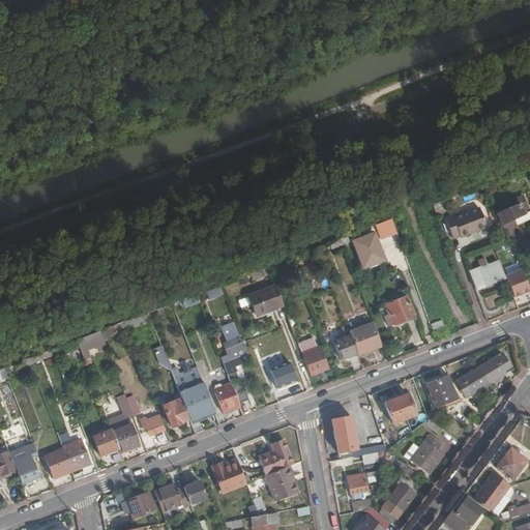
[(529,175),(527,169),(509,175),(510,179),(516,176),(518,180),(529,175)]
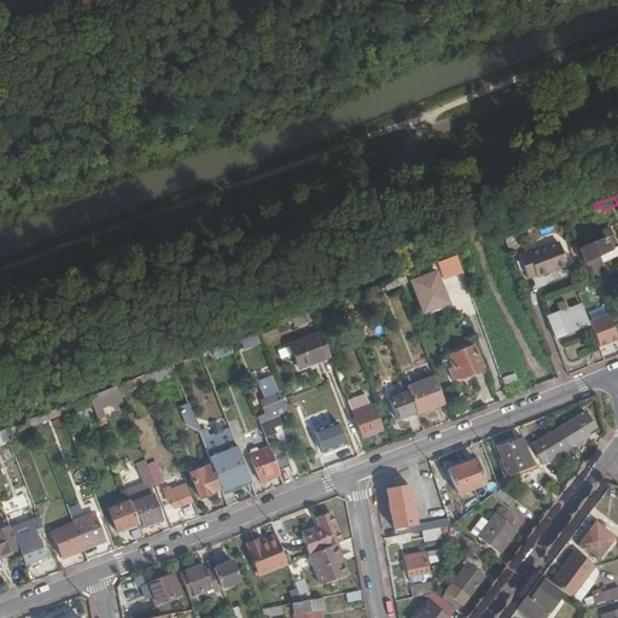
[(617,267),(606,239),(579,250),(592,279),(617,268),(617,267)]
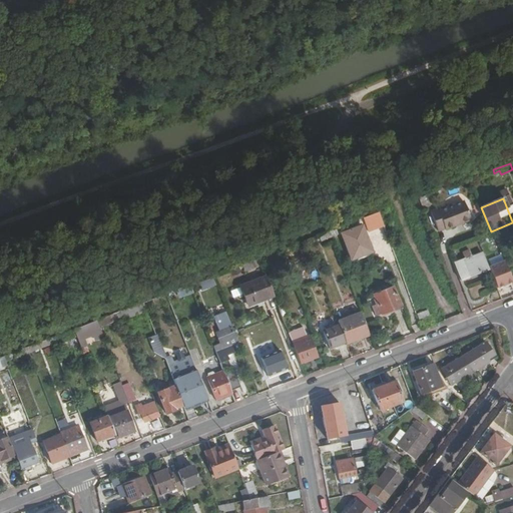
[(445,232),(472,221),(463,201),(438,211),(437,209),(430,211),(438,232),(444,230),(445,232)]
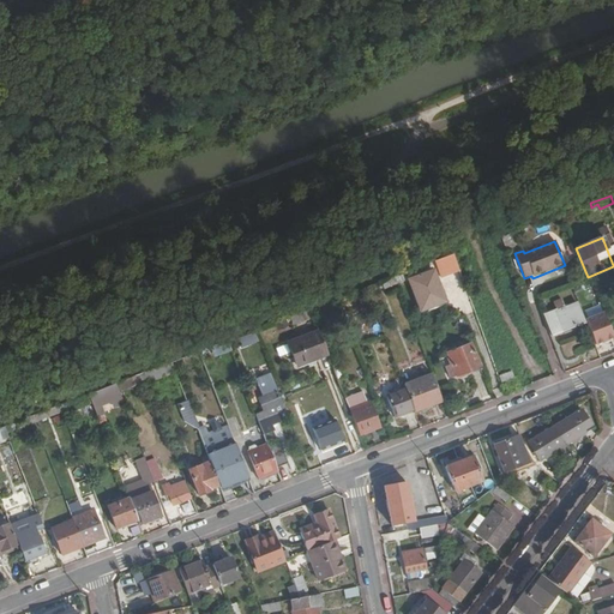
[(446,268),(456,264),(452,256),(443,259),(446,268)]
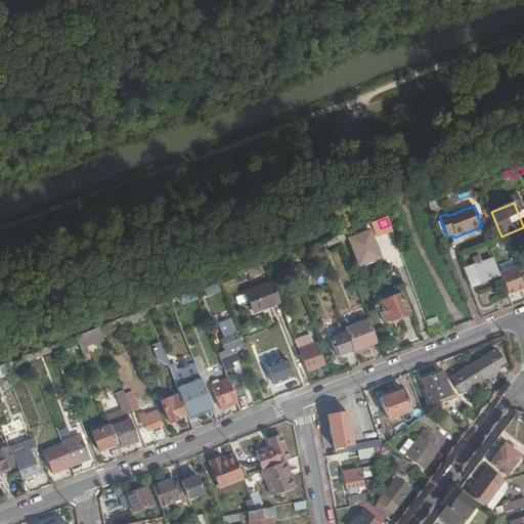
[(360,265),(381,257),(372,232),(351,239),(360,265)]
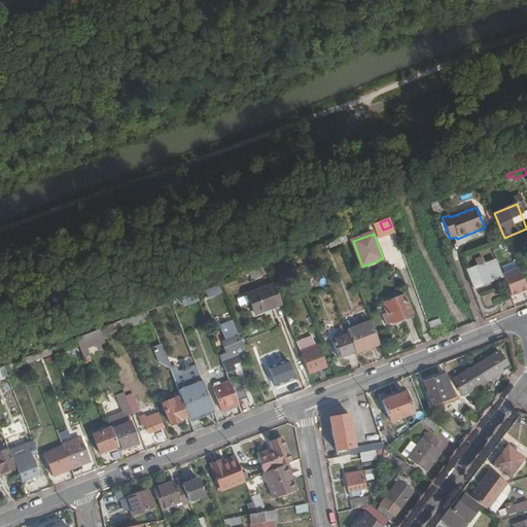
[(495,244),(497,251),(505,248),(502,241),(495,244)]
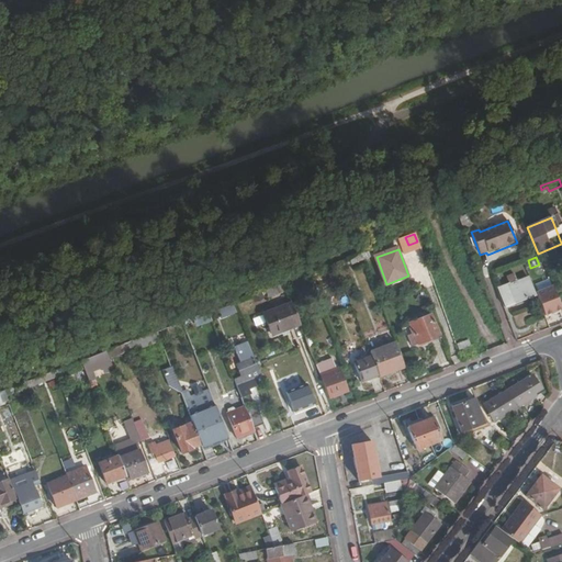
[(497,289),(504,306),(514,303),(535,295),(528,278),(517,281),(515,274),(506,278),(509,284),(497,289)]
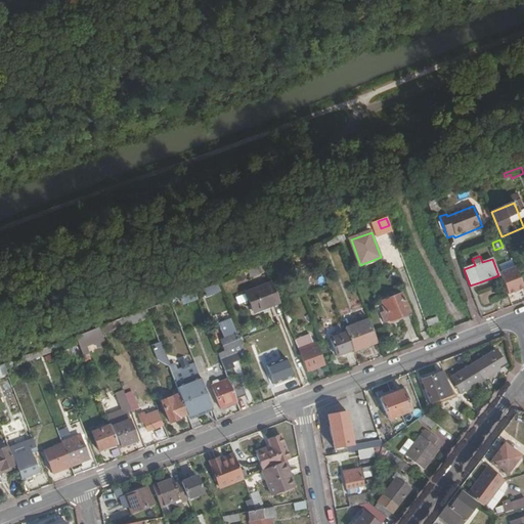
[(501,269),(513,266),(511,261),(499,264),(501,269)]
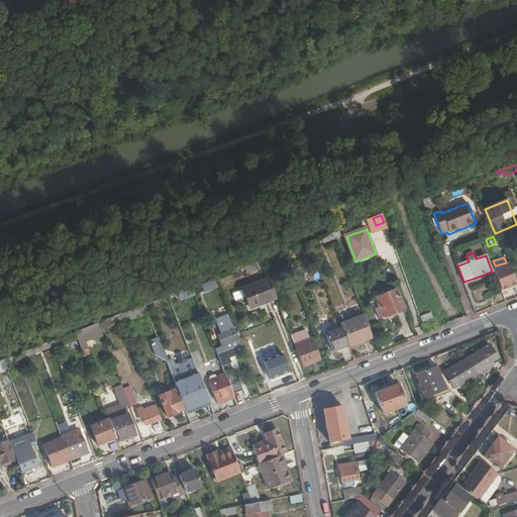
[(215,280),(200,285),(203,293),(217,288),(215,280)]
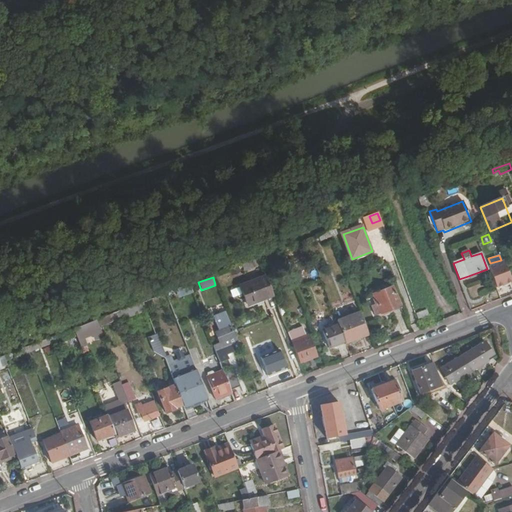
[(274,296),(267,277),(241,287),(249,306),(274,296)]
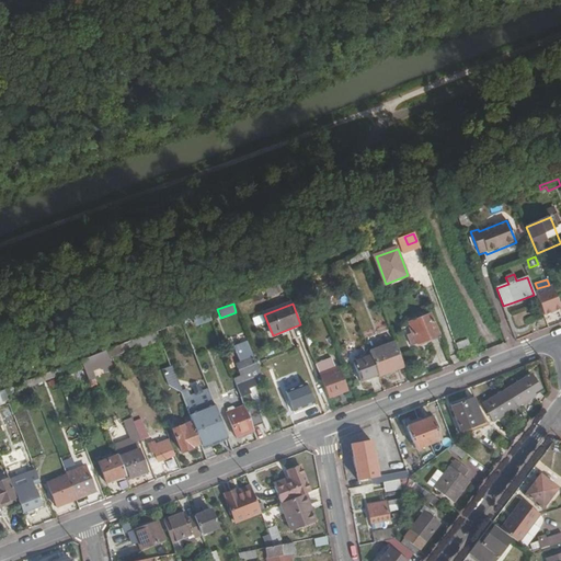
[(552,327),(560,322),(560,309),(559,306),(546,311),(552,327)]
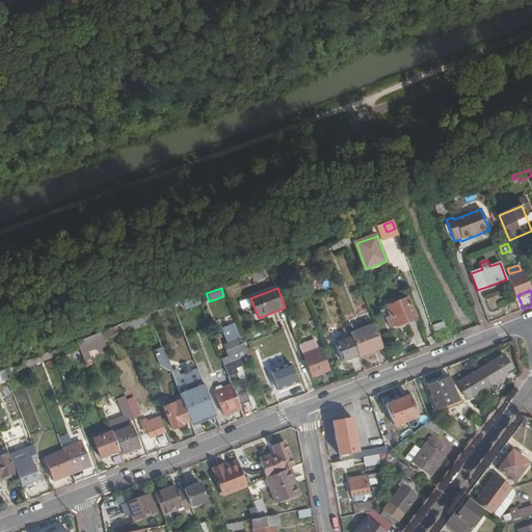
[(393,319),(395,325),(416,317),(407,295),(397,298),(398,301),(388,306),(393,319)]
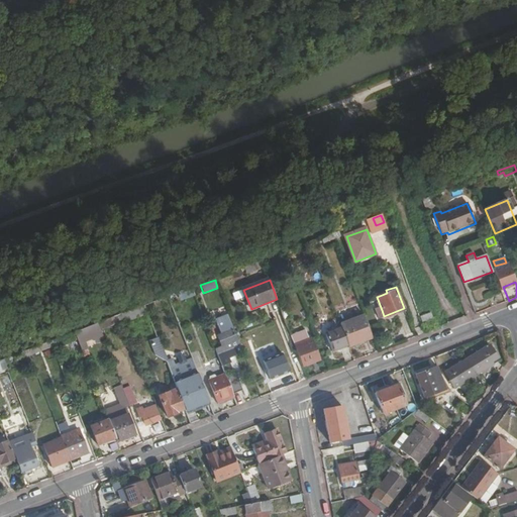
[(122,320),(120,314),(109,318),(111,325),(122,320)]
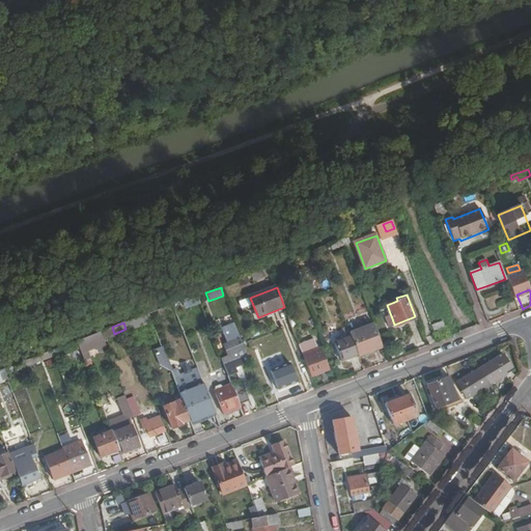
[(434,327),(436,331),(445,328),(443,323),(434,327)]
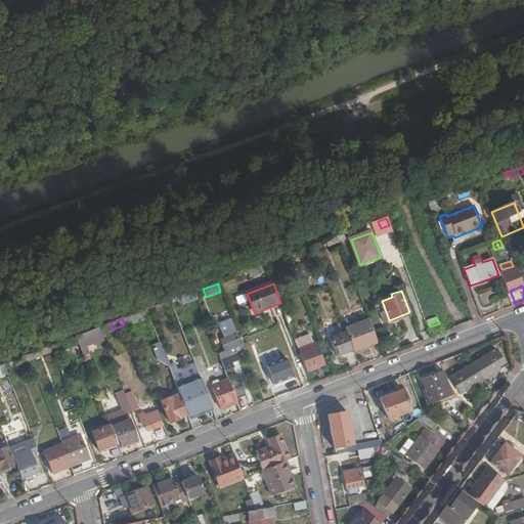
[(218,325),(222,335),(229,333),(228,331),(233,329),(230,320),(218,325)]
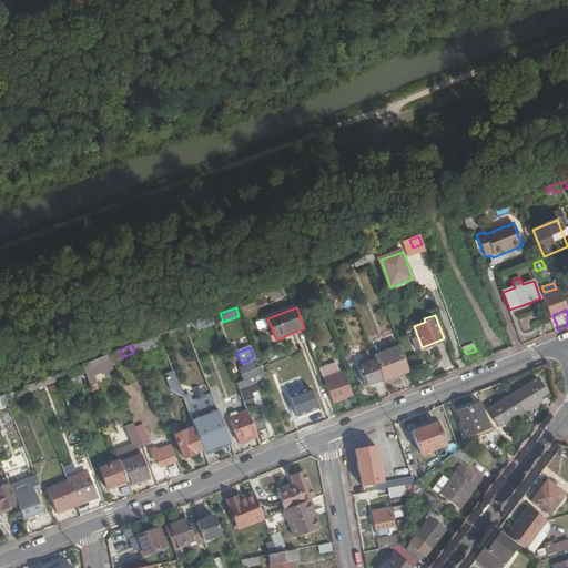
[(408,367),(399,347),(374,357),(376,361),(383,379),(384,382),(397,376),(396,373),(408,367)]
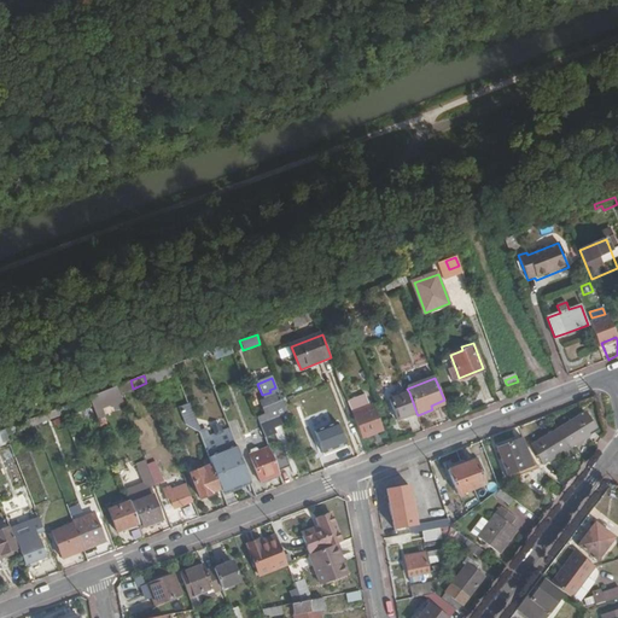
[(264,414),(257,418),(264,438),(275,435),(273,430),(291,423),(285,406),(283,407),(278,396),(279,396),(275,388),(269,390),(270,392),(262,395),(264,401),(261,402),(264,414)]
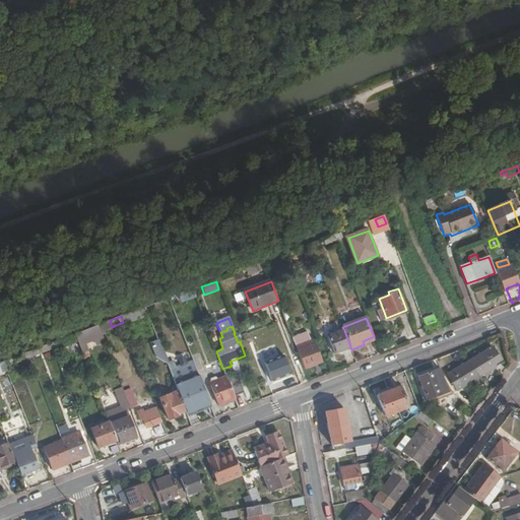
[(350,347),(344,330),(329,336),(335,353),(350,347)]
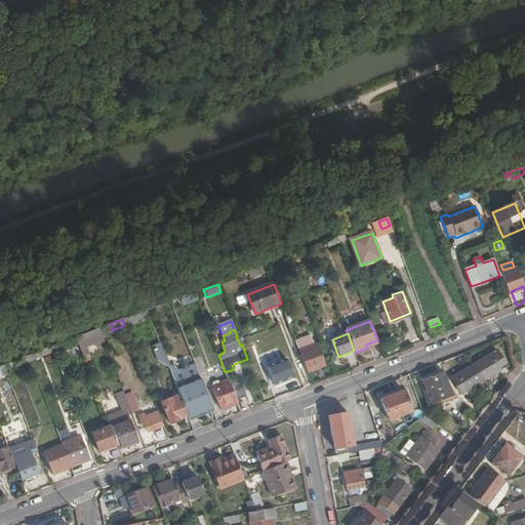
[(186,348),(182,337),(178,338),(176,335),(170,337),(172,341),(156,348),(160,358),(186,348)]
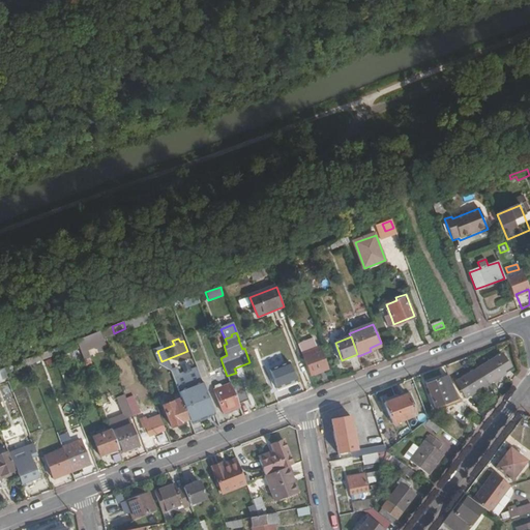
[(314,339),(298,345),(302,354),(317,348),(314,339)]
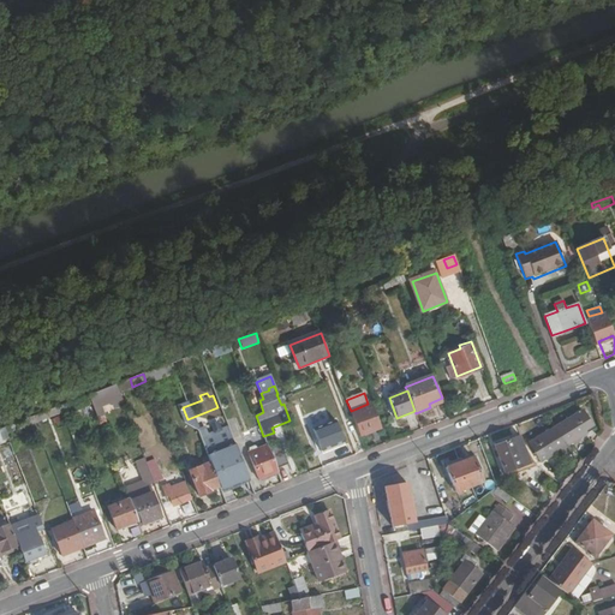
[(448,407),(452,416),(466,410),(463,401),(448,407)]
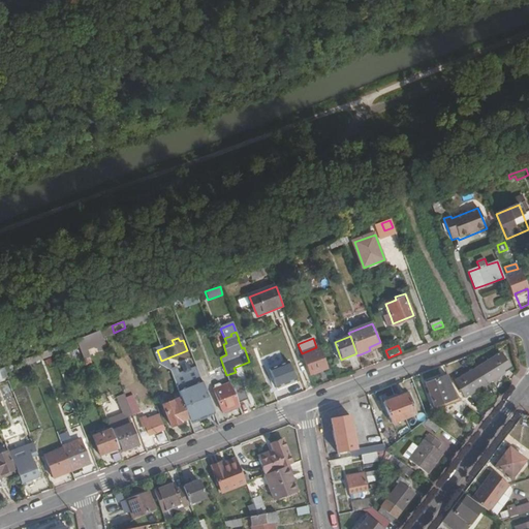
[(302,353),(310,374),(327,368),(318,347),(316,347),(302,353)]
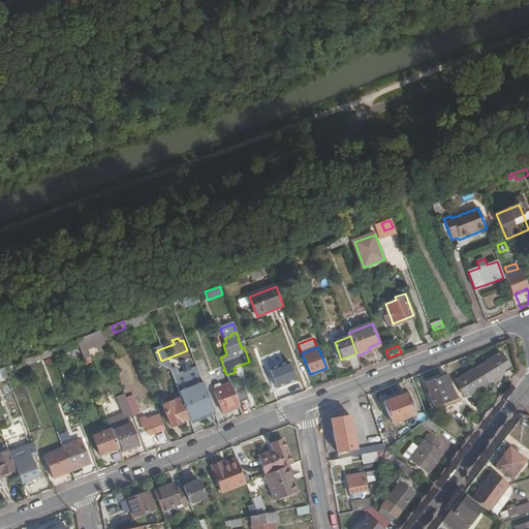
[(53,354),(51,349),(27,359),(29,364),(53,354)]
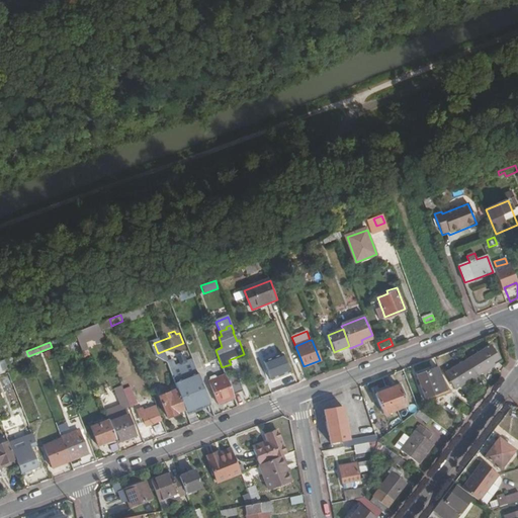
[(492,347),(486,352),(493,364),(500,359),(492,347)]
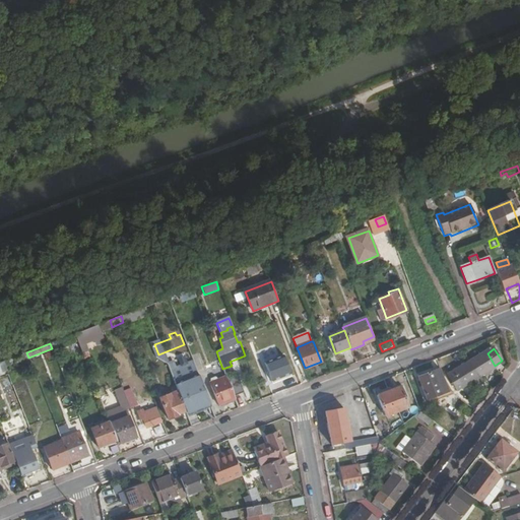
[(262,355),(265,363),(279,358),(276,349),(262,355)]
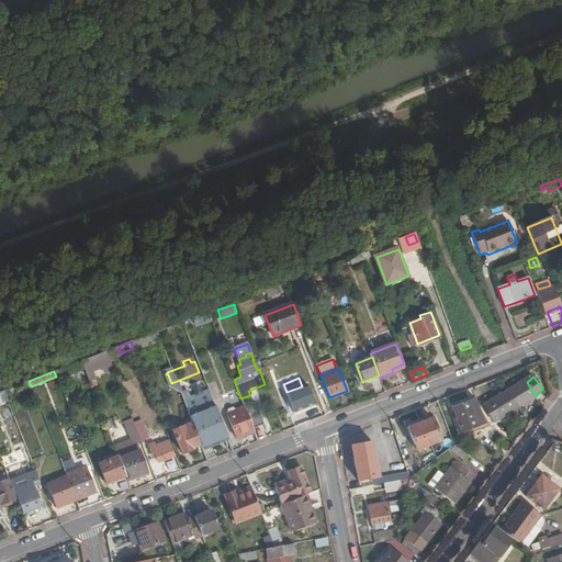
[(31,386),(29,381),(13,386),(15,392),(31,386)]
